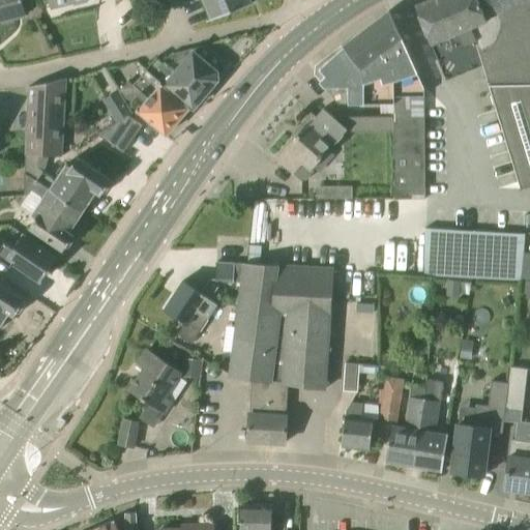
[(0,0),(0,21),(3,21),(4,23),(11,21),(11,19),(27,15),(23,0),(0,0)]
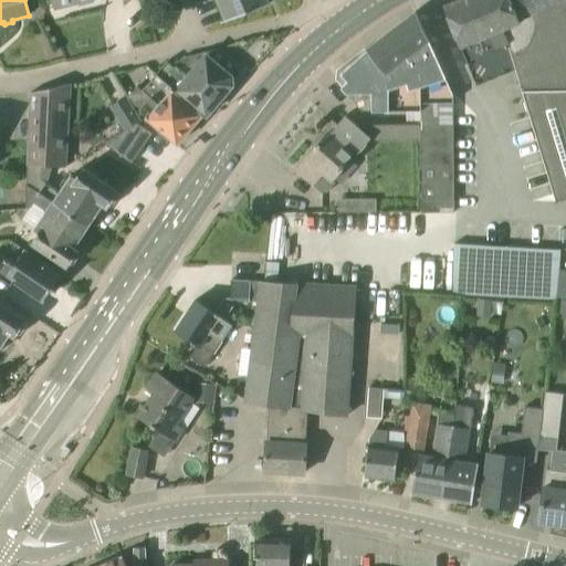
[(219,0),(228,21),(270,3),(268,0),(219,0)]
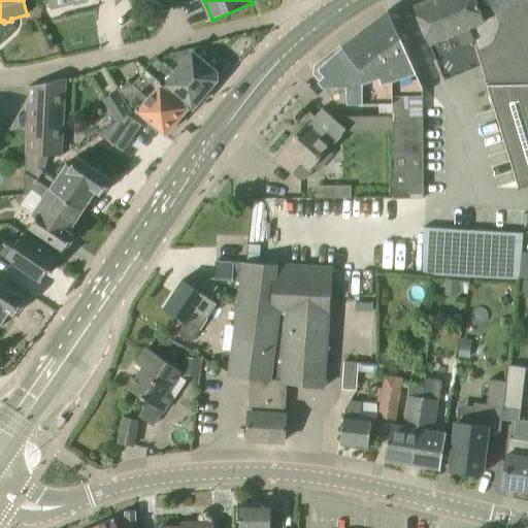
[(527,0),(428,0),(416,5),(430,43),(457,33),(463,46),(474,41),(520,189),(527,186),(527,0)]
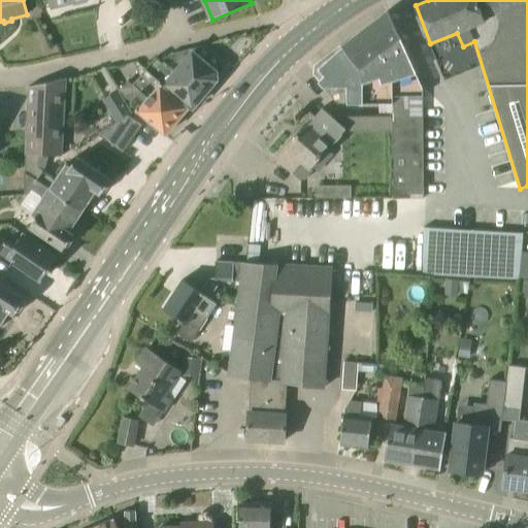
[(417,73),(391,15),(390,13),(389,11),(343,46),(360,68),(363,86),(422,86),(417,73)]
